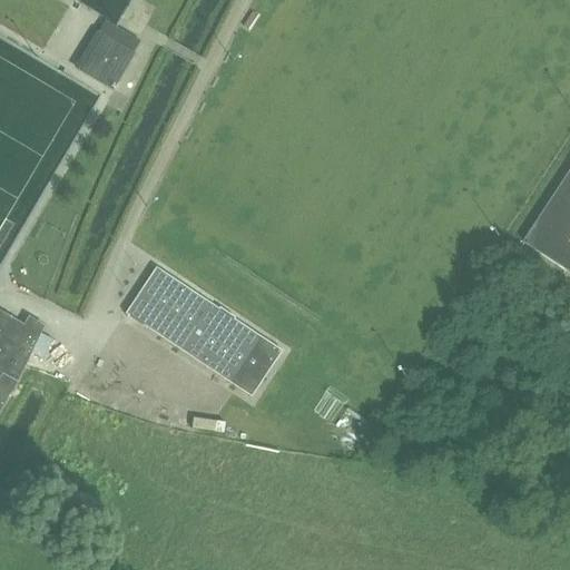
[(110,89),(131,55),(131,56),(140,40),(105,20),(96,33),(97,35),(94,38),(95,38),(76,69),(110,89)]
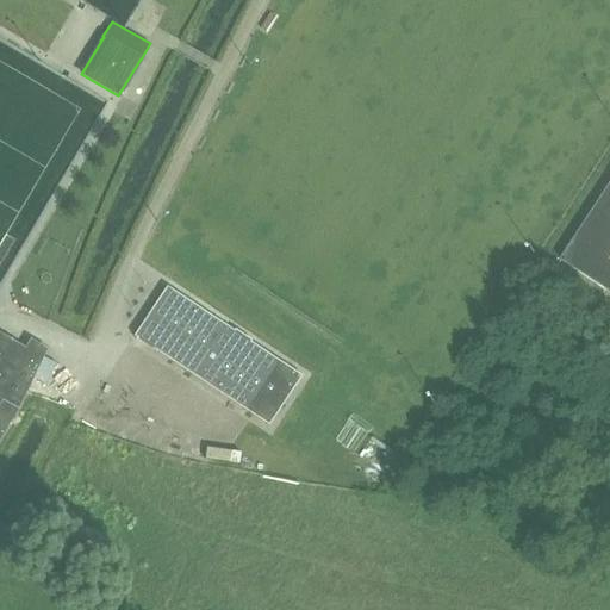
[(609,184),(561,260),(609,291),(609,184)]
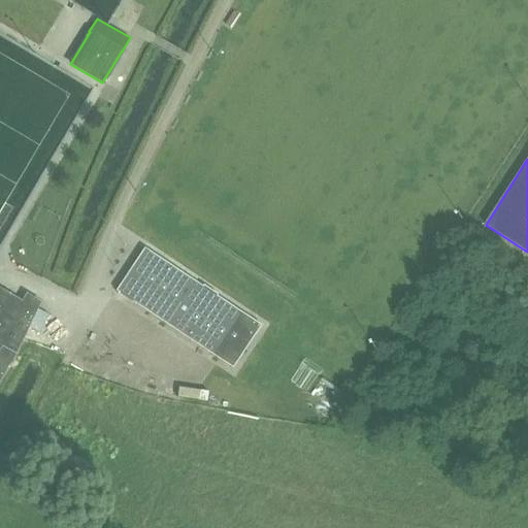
[(144,248),(116,290),(232,368),(261,325),(144,248)]
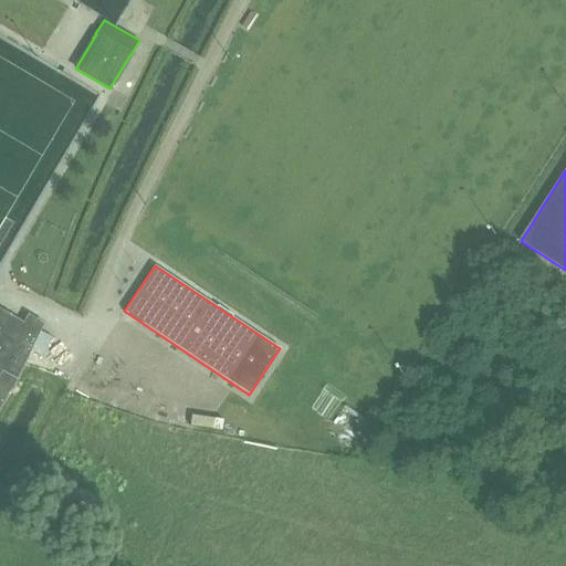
[(0,312),(0,407),(13,385),(21,369),(39,328),(25,320),(22,325),(0,312)]
